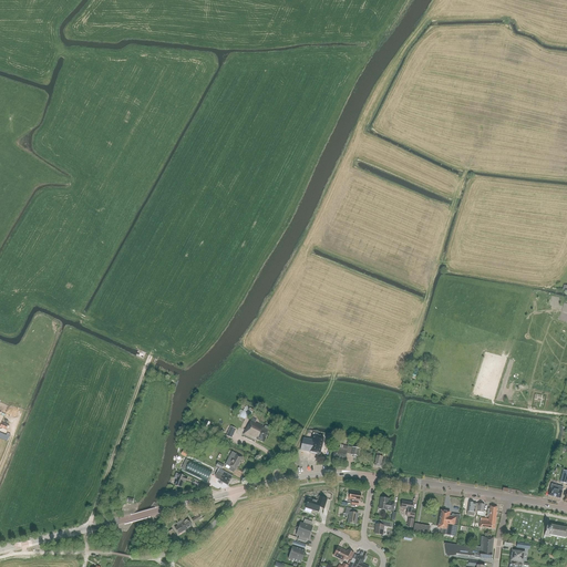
[(137,354),(144,358),(147,353),(140,349),(137,354)]
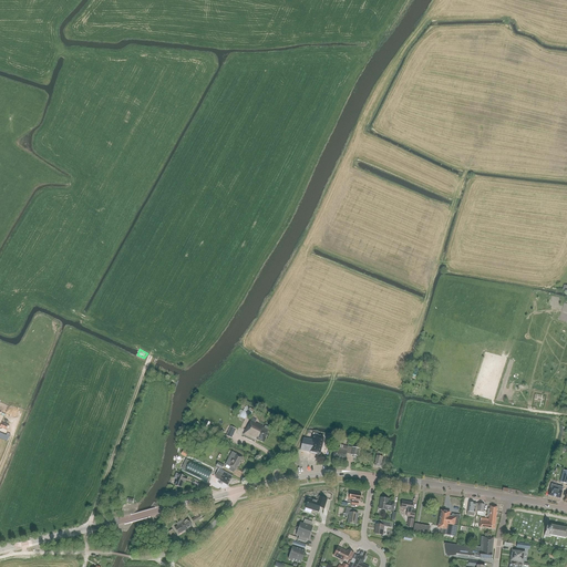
[(243,411),(240,410),(237,415),(241,418),(245,420),(246,416),(249,418),(251,414),(243,411)]
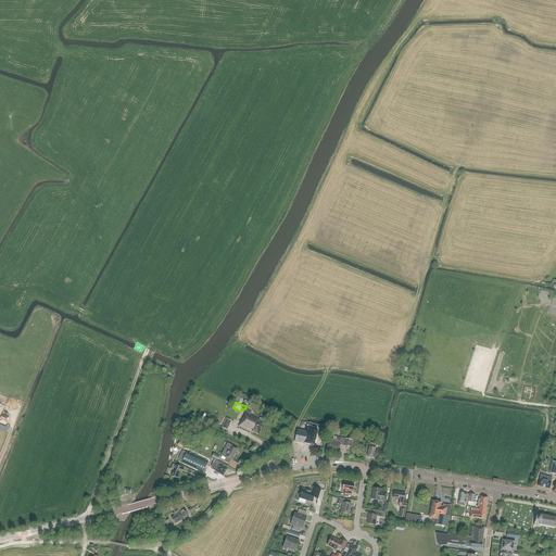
[(243,416),(239,424),(238,427),(250,432),(251,430),(258,434),(264,422),(265,420),(260,417),(258,420),(257,420),(258,418),(250,415),(251,412),(247,409),(244,416),(243,416)]
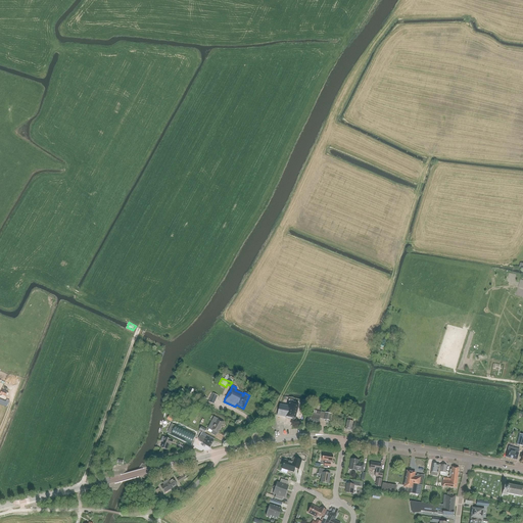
[(288,399),(288,401),(287,407),(280,405),(278,415),(295,419),(298,403),(293,402),(293,400),(288,399)]
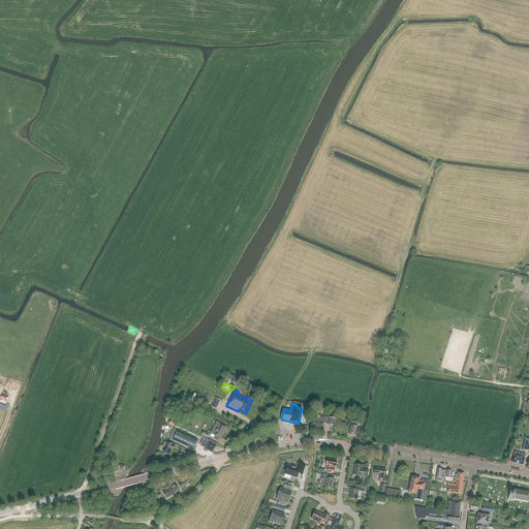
[(328,424),(330,424),(330,425),(334,426),(335,418),(324,416),(319,415),(317,415),(317,418),(312,417),(311,427),(315,428),(317,429),(322,429),(323,424),(328,424)]
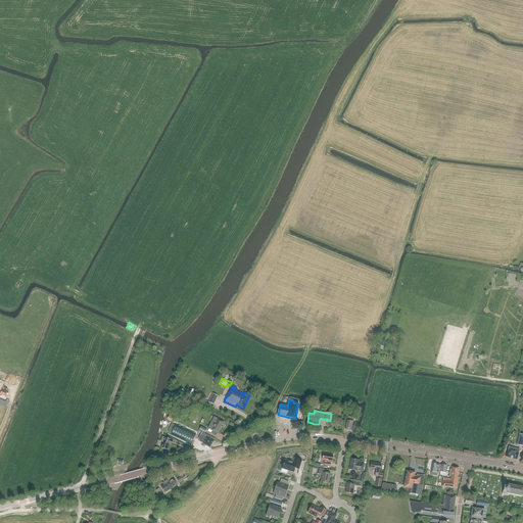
[(215,417),(208,428),(212,431),(211,434),(216,436),(217,433),(218,433),(224,422),(218,419),(215,417)]
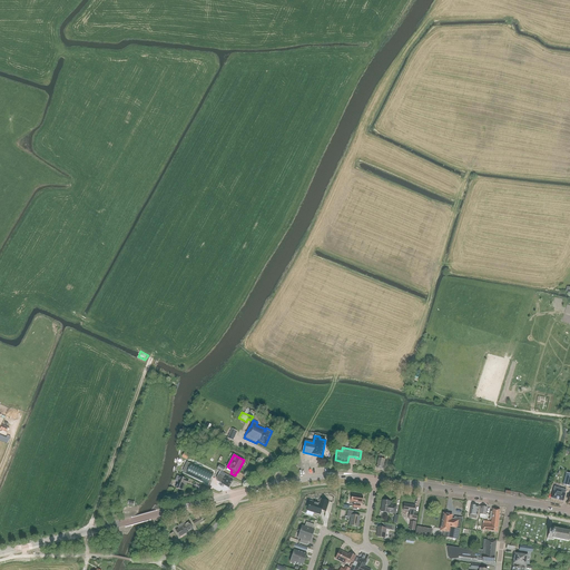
[(186,473),(196,479),(208,484),(213,473),(200,468),(190,463),(190,464),(186,473)]
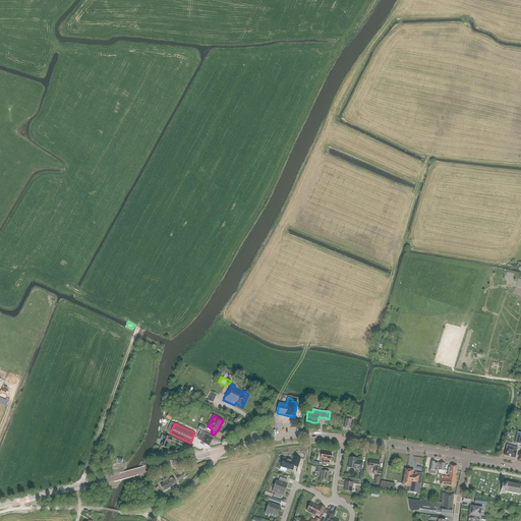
[(212,439),(214,437),(208,433),(201,430),(199,433),(206,437),(203,442),(209,446),(212,439)]
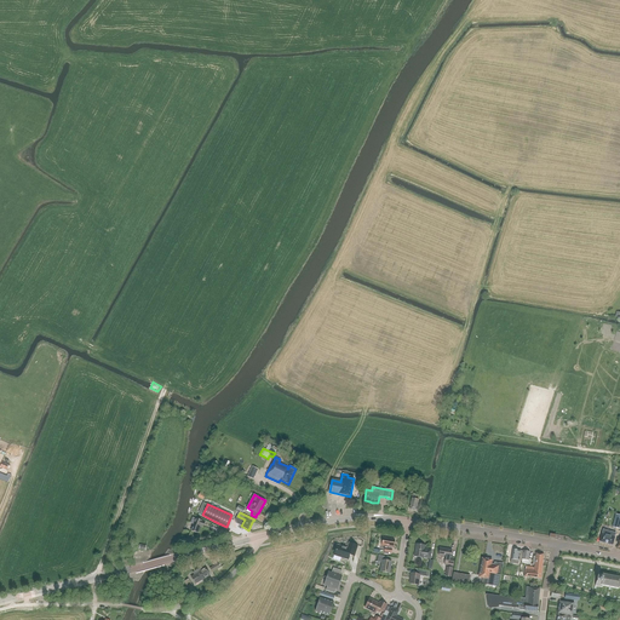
[(190,523),(194,524),(191,530),(197,533),(200,527),(202,528),(204,526),(205,522),(194,518),(193,517),(190,523)]
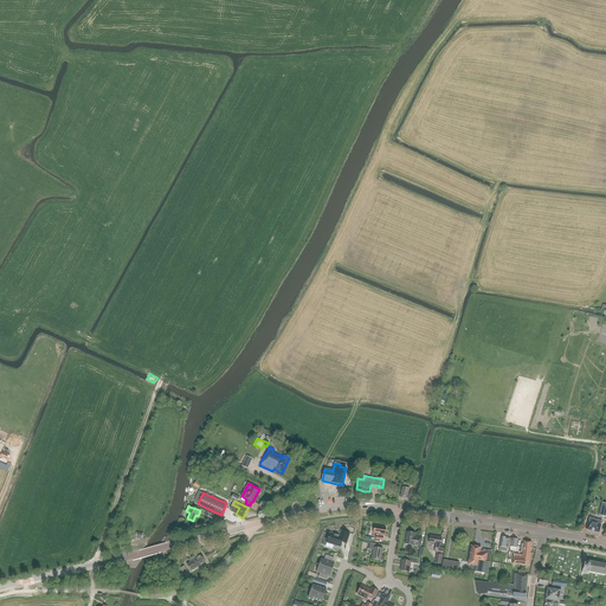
[(600,526),(601,521),(590,517),(588,522),(586,529),(599,533),(600,526)]
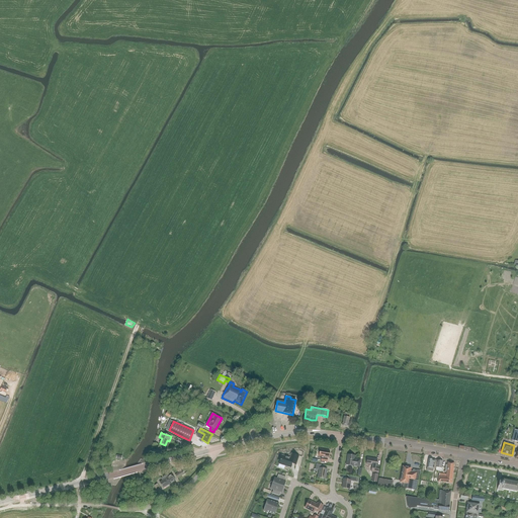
[(162,454),(161,448),(151,451),(152,456),(162,454)]
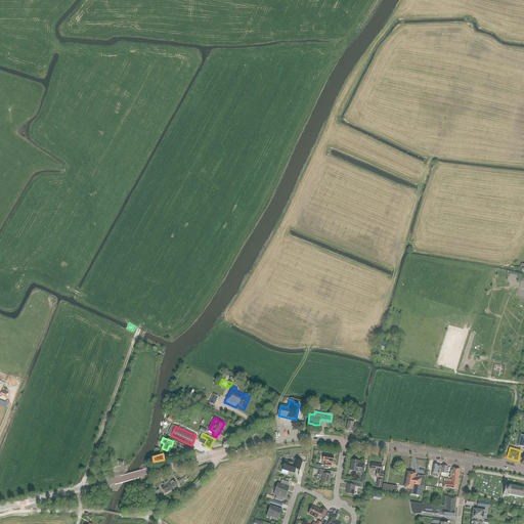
[(331,463),(333,463),(334,456),(323,454),(322,461),(328,462),(328,464),(325,464),(324,467),(331,468),(331,465),(331,463)]
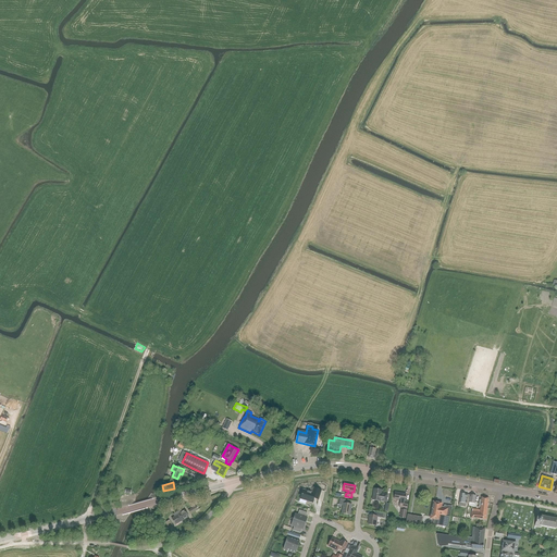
[(314,498),(318,499),(321,491),(313,487),(312,493),(302,491),(300,498),(312,503),(314,498)]
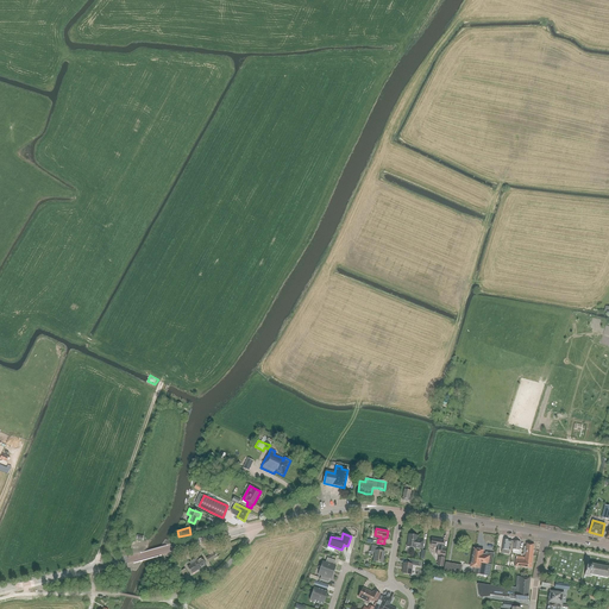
[(422,548),(424,541),(416,540),(418,537),(409,534),(407,546),(415,548),(415,547),(422,548)]
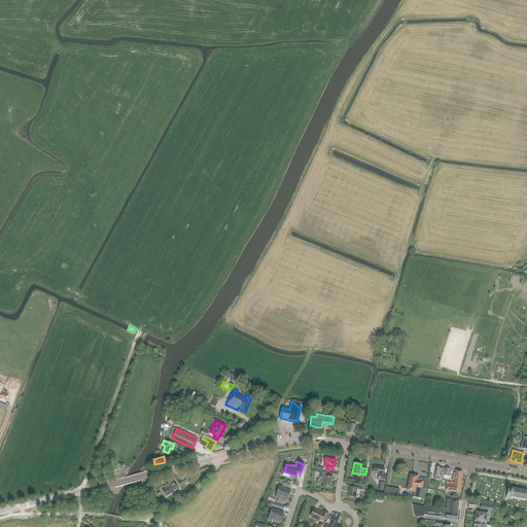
[(373,476),(378,477),(378,480),(385,482),(386,473),(383,473),(384,467),(374,466),(373,472),(373,476)]
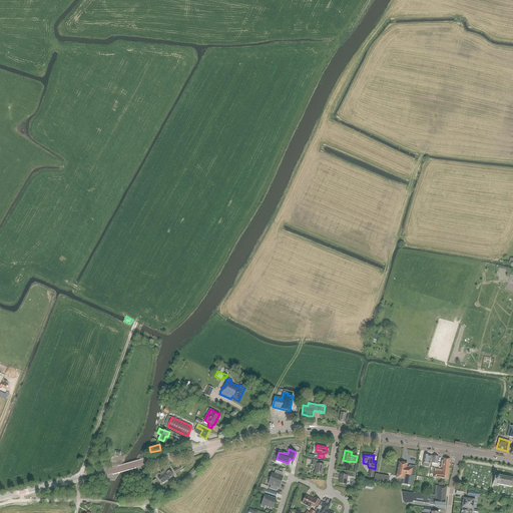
[(433,456),(431,456),(428,455),(428,454),(426,454),(426,455),(424,455),(423,466),(429,467),(429,464),(432,464),(431,466),(437,467),(437,464),(438,457),(433,456)]
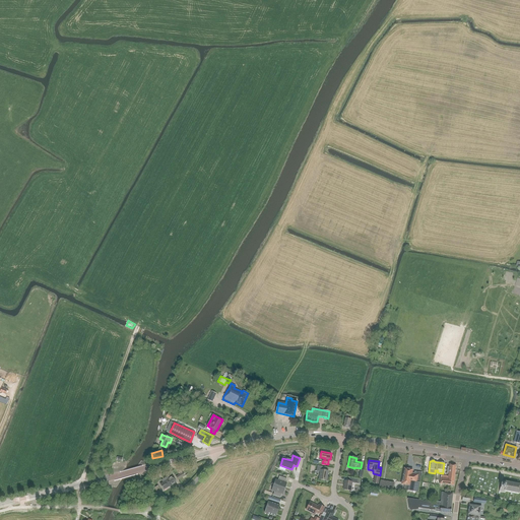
[(447,473),(448,473),(455,474),(456,464),(449,464),(449,467),(448,466),(447,473)]
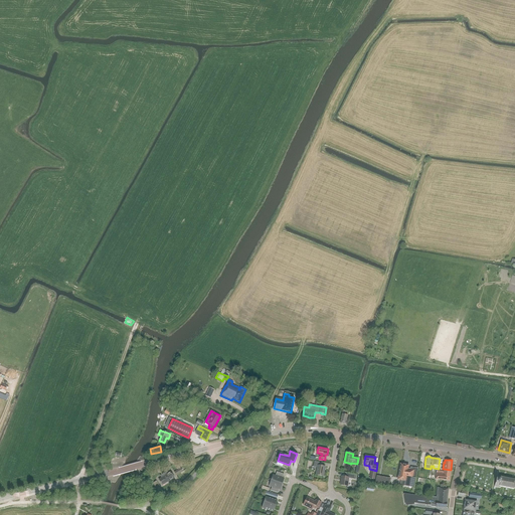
[(323,476),(324,471),(325,467),(321,466),(322,463),(314,462),(313,467),(317,468),(317,471),(316,475),(323,476)]
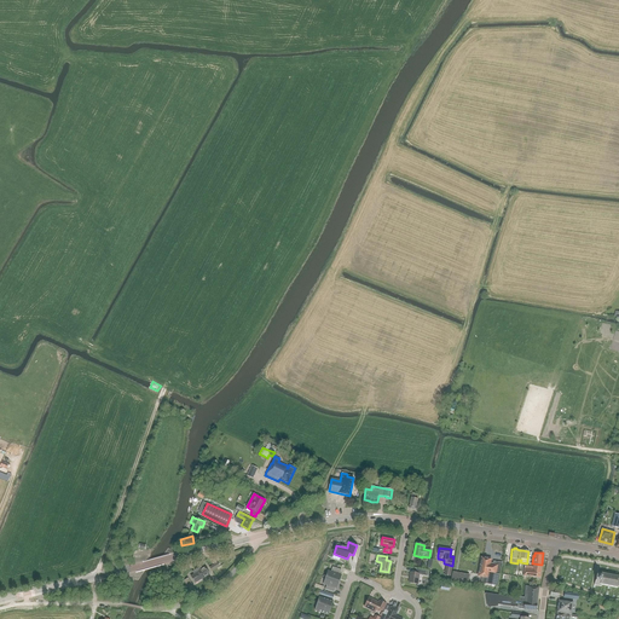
[(479,576),(482,577),(481,584),(486,584),(497,586),(499,576),(501,566),(502,563),(490,561),(490,560),(481,557),(480,566),(479,576)]
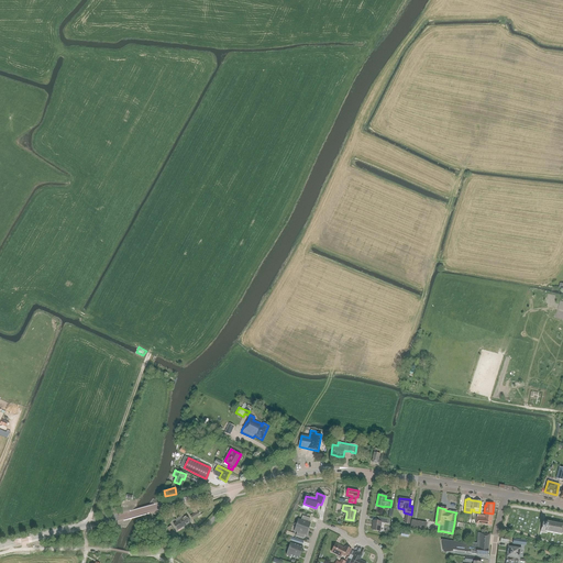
[(181,517),(179,518),(185,526),(190,522),(187,516),(185,518),(184,517),(185,516),(183,512),(179,515),(181,517)]
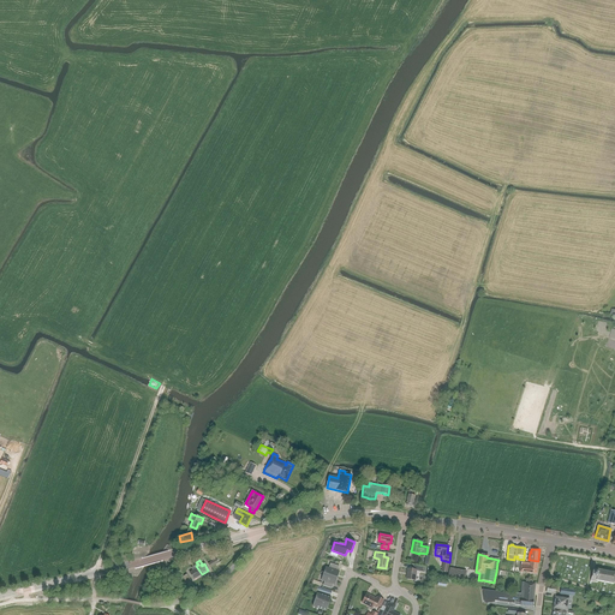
[(538,561),(530,560),(530,563),(527,563),(527,562),(521,562),(521,565),(520,565),(520,572),(537,574),(538,561)]
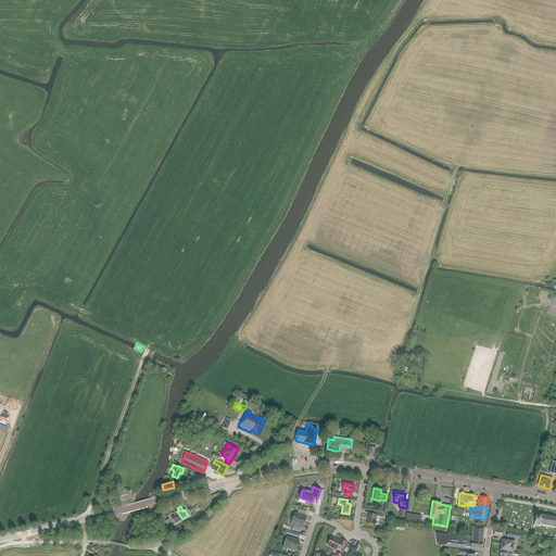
[(293,519),(304,522),(306,516),(305,516),(306,513),(299,509),(298,514),(295,513),(293,519)]
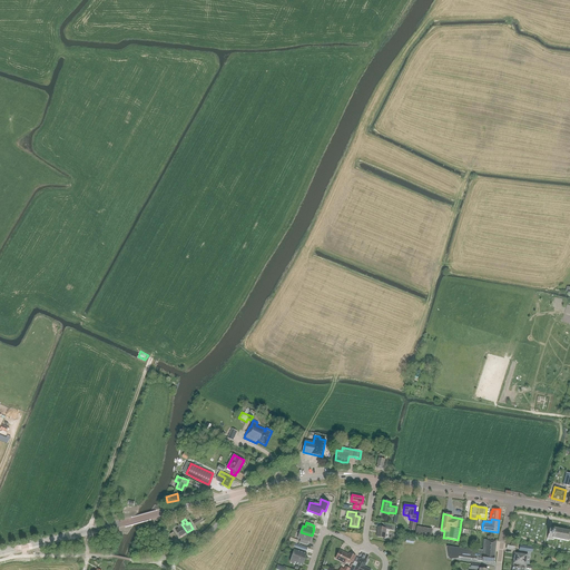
[(187,532),(182,524),(182,523),(177,527),(179,529),(176,531),(179,538),(187,532)]
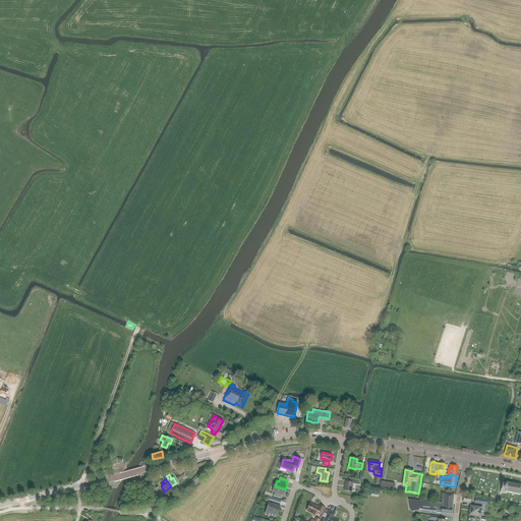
[(349,482),(346,481),(344,490),(351,491),(352,483),(359,484),(360,480),(350,479),(349,482)]
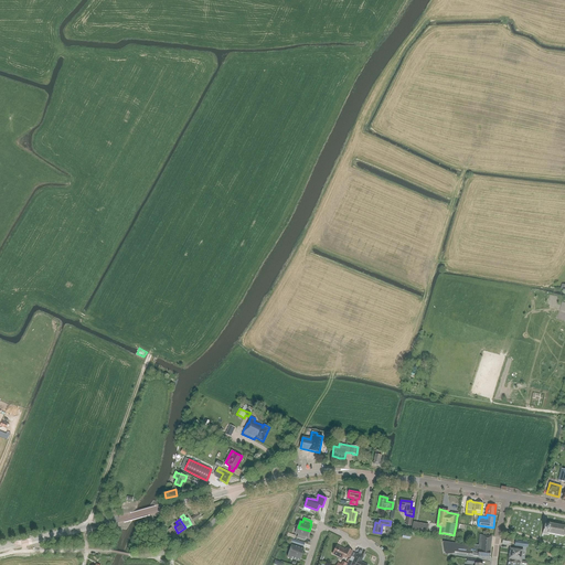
[(543,534),(547,535),(547,533),(563,536),(564,534),(564,525),(564,526),(547,523),(546,525),(544,524),(543,530),(543,534)]
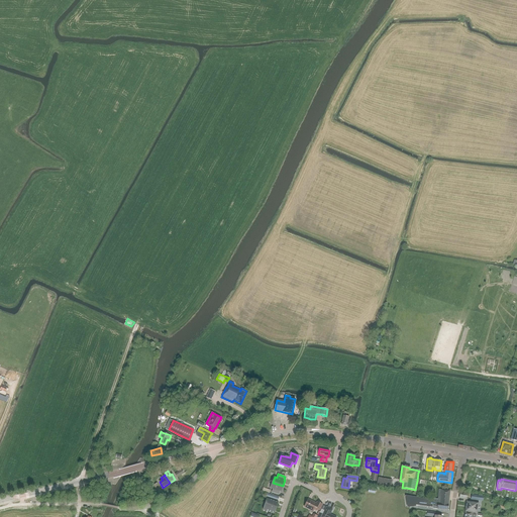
[(273,483),(271,488),(273,489),(272,493),(279,495),(280,492),(281,492),(283,486),(273,483)]
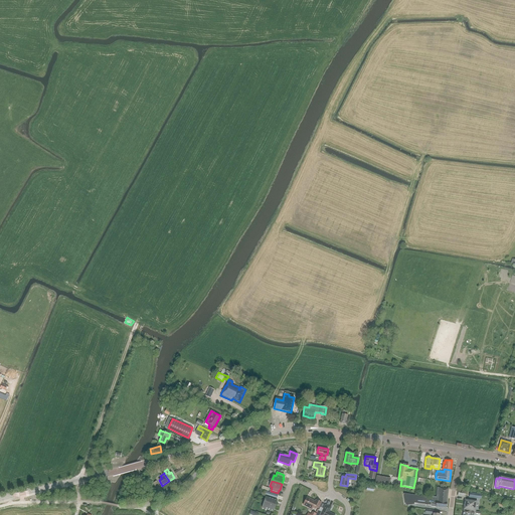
[(432,506),(436,507),(446,508),(447,502),(449,489),(438,488),(437,497),(432,497),(432,498),(406,495),(407,502),(431,505),(432,506)]
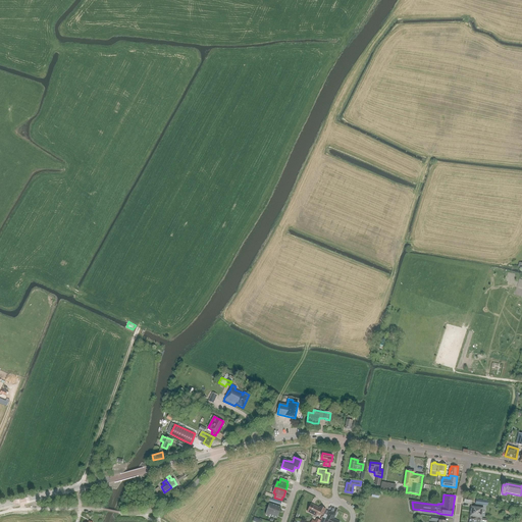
[(267,510),(278,513),(280,507),(269,504),(267,510)]
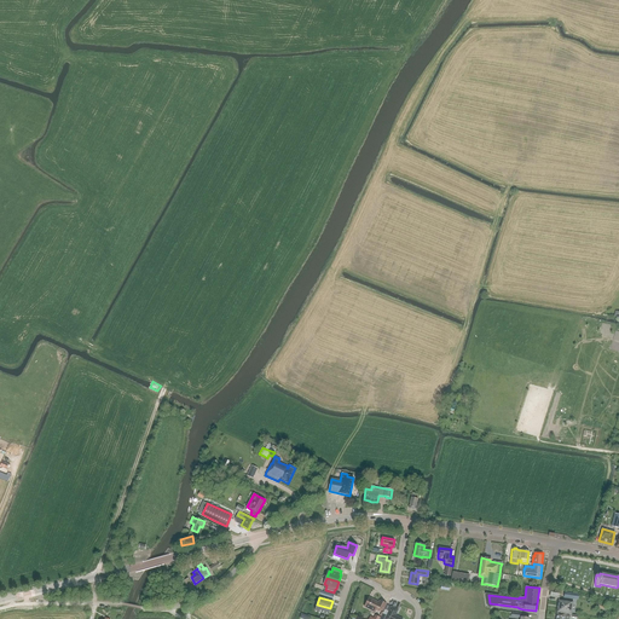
[(364,607),(375,612),(377,608),(382,611),(386,605),(380,601),(379,603),(369,599),(364,607)]
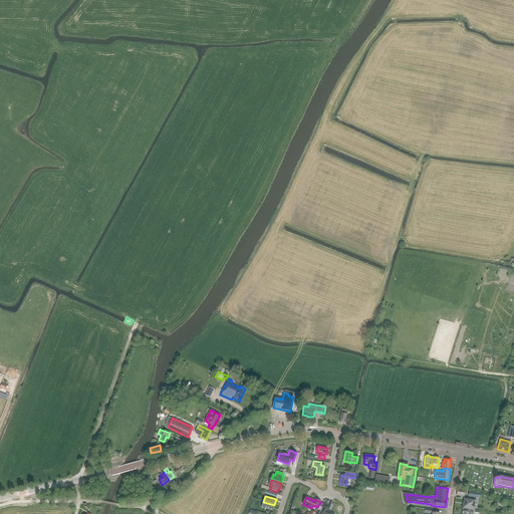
[(464,498),(463,508),(474,510),(476,499),(464,498)]
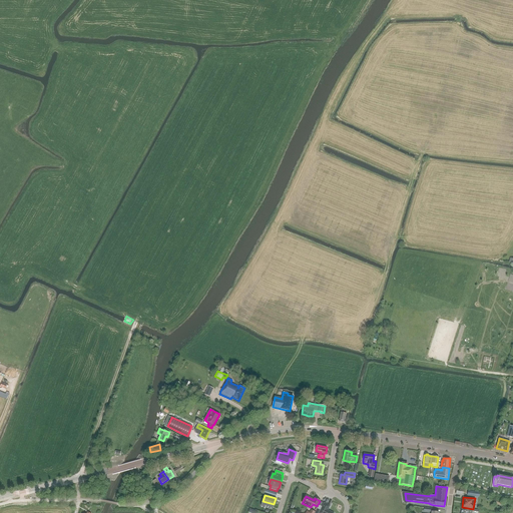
[(274,504),(263,501),(261,506),(272,510),(274,504)]
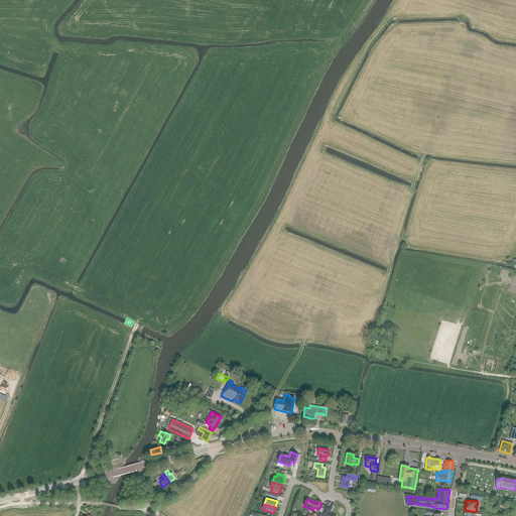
[(332,509),(326,506),(324,510),(324,511),(323,513),(320,515),(335,515),(330,513),(332,509)]
